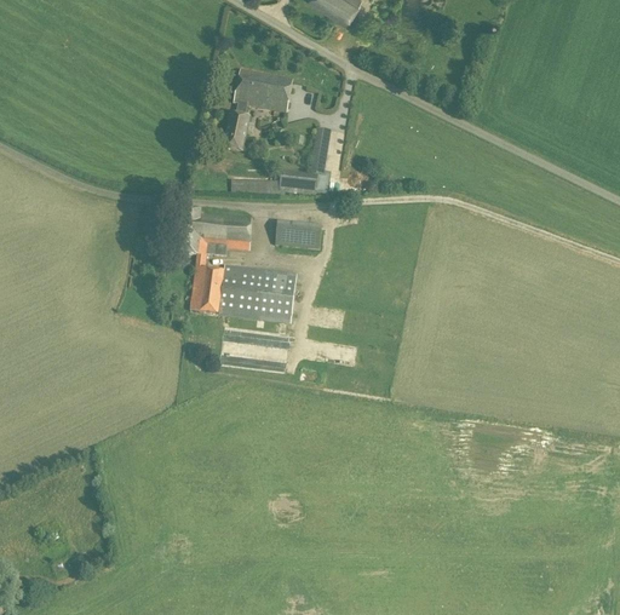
[(310,0),(344,21),(357,0),(310,0)]
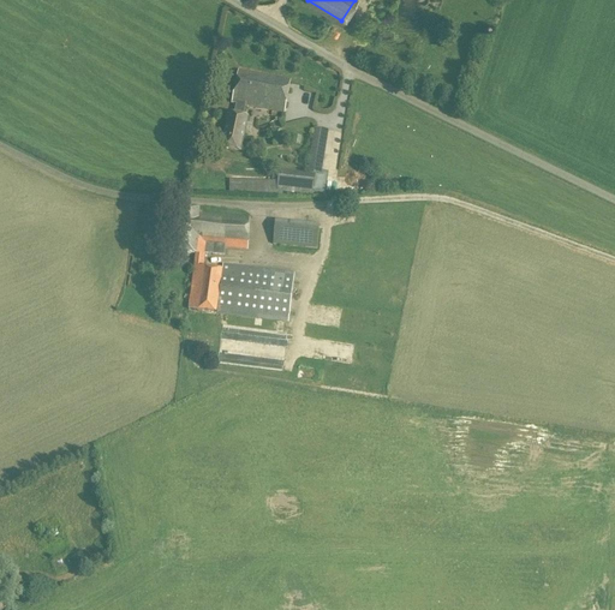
[(387,30),(390,40),(398,37),(394,28),(387,30)]
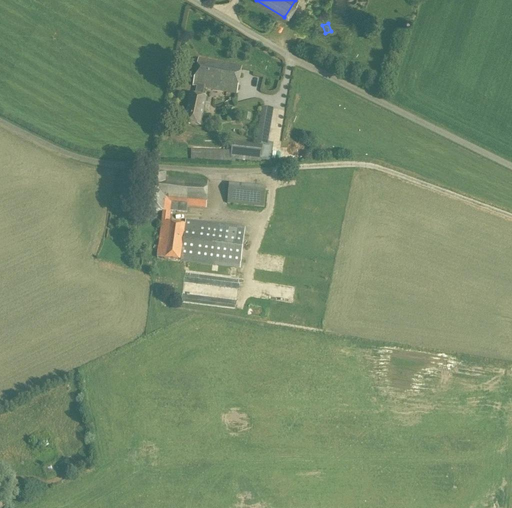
[(237,91),(242,63),(198,55),(193,83),(237,91)]
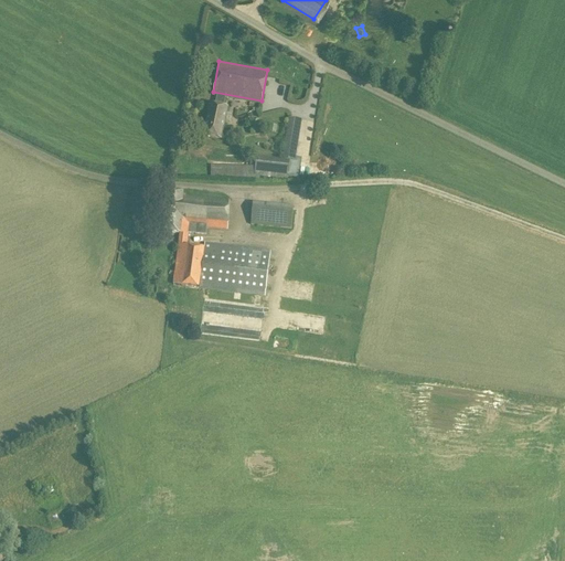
[(221,136),(227,105),(210,102),(203,131),(221,136)]
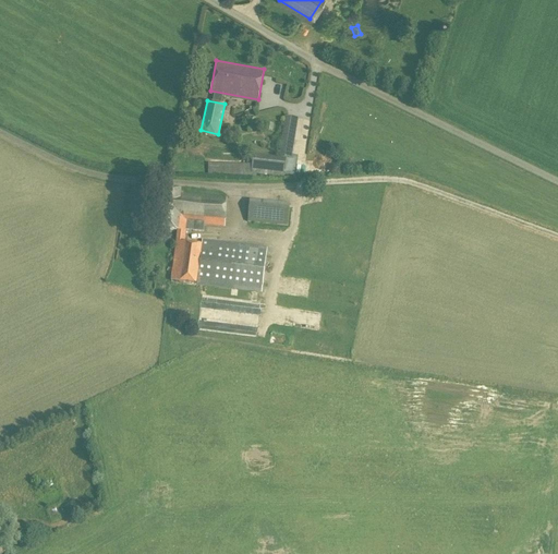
[(291,156),(296,117),(286,116),(279,154),(253,151),(252,163),(209,161),(208,172),(251,172),(251,170),(283,172),(286,155),(291,156)]
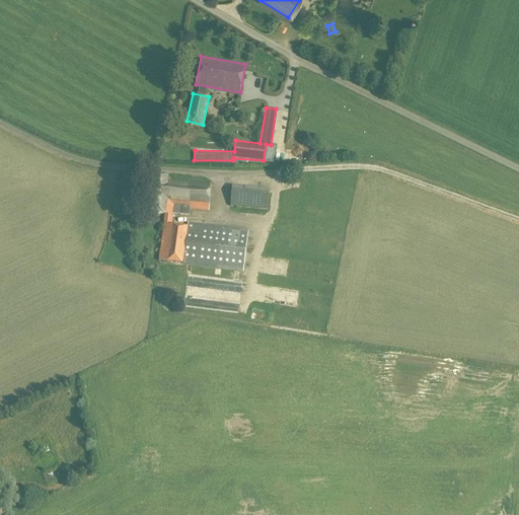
[(299,143),(299,152),(316,152),(316,143),(299,143)]
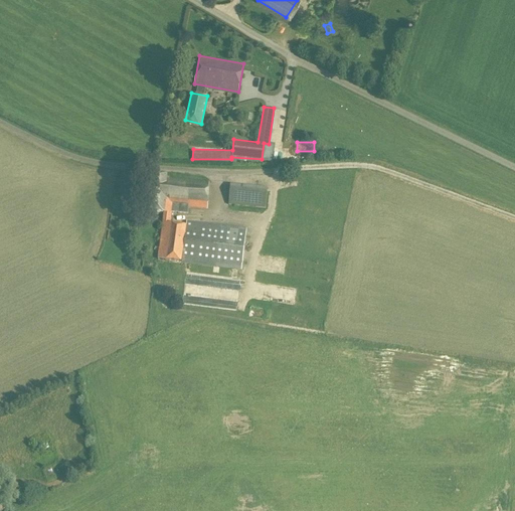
[(206,205),(209,179),(168,175),(168,172),(151,170),(146,207),(163,209),(158,256),(241,266),(245,226),(187,219),(186,223),(170,221),(172,209),(188,211),(188,203),(206,205)]
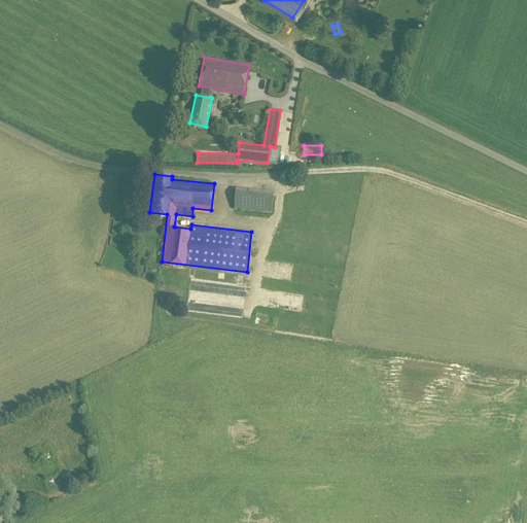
[(259,205),(259,200),(273,200),(273,190),(236,190),(236,205),(259,205)]
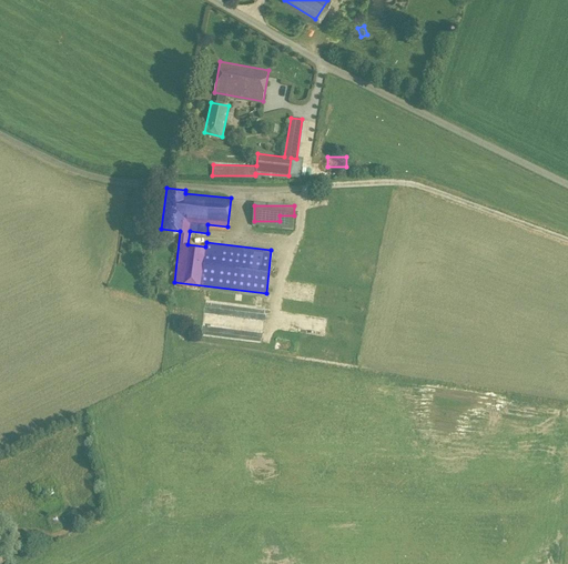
[(201,332),(202,332),(261,340),(265,303),(209,296),(205,296),(201,332)]
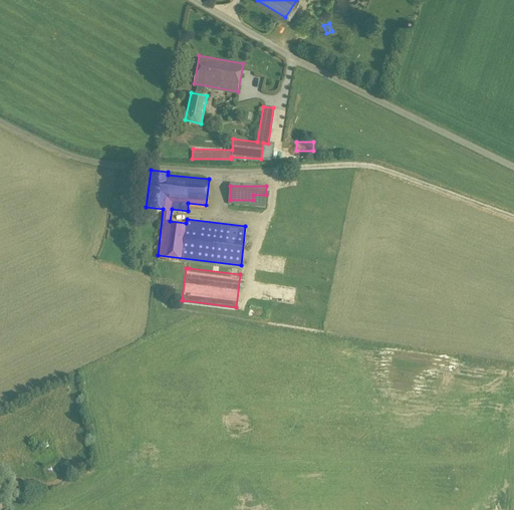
[(43,442),(45,448),(53,444),(50,439),(43,442)]
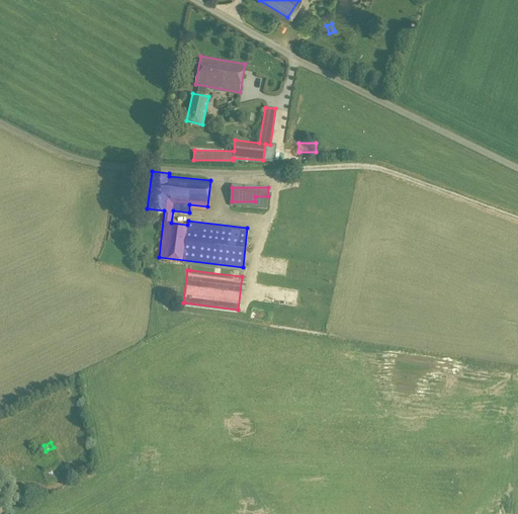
[(51,466),(42,470),(47,479),(55,475),(51,466)]
